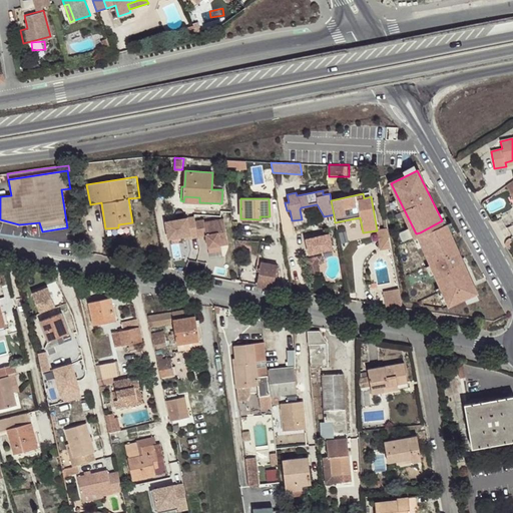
[(195,216),(166,221),(169,237),(182,235),(183,238),(198,236),(196,220),(195,216)]
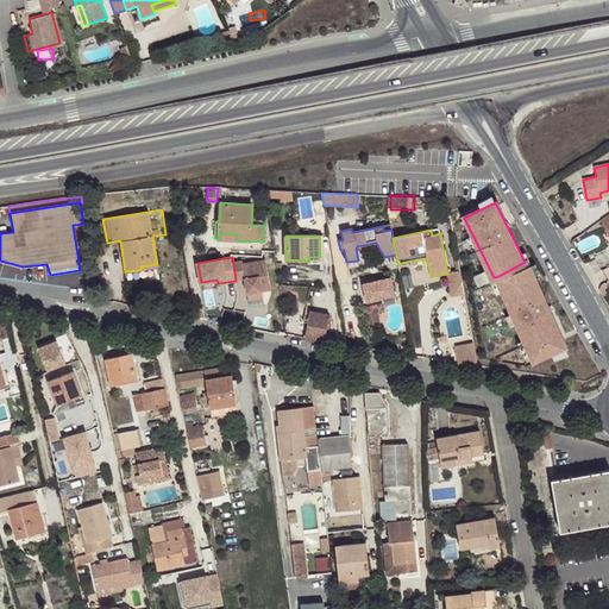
[(243,259),(233,262),(236,281),(245,280),(249,299),(263,296),(262,292),(270,290),(265,261),(244,264),(243,259)]
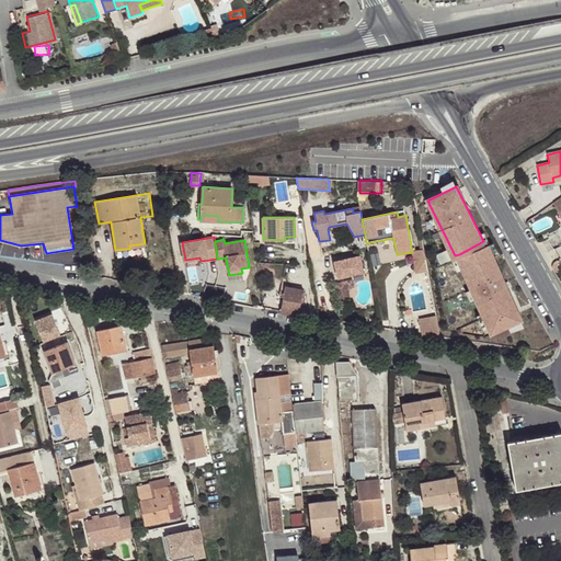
[(483,241),(459,254),(495,324),(525,309),(489,239),(483,241)]
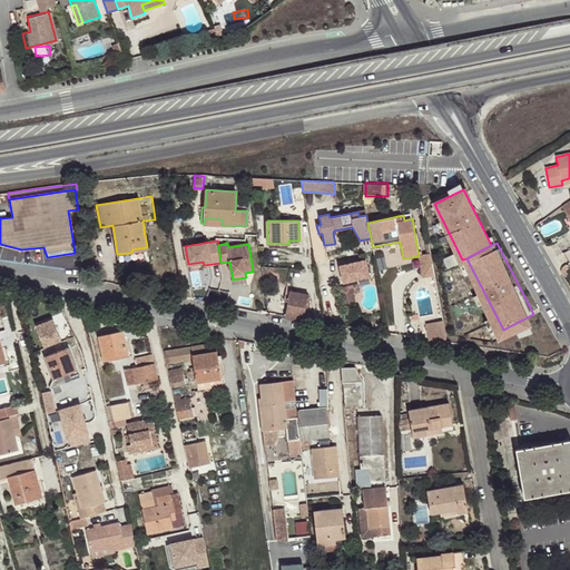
[(131,253),(117,254),(118,259),(148,255),(147,247),(131,249),(131,253)]
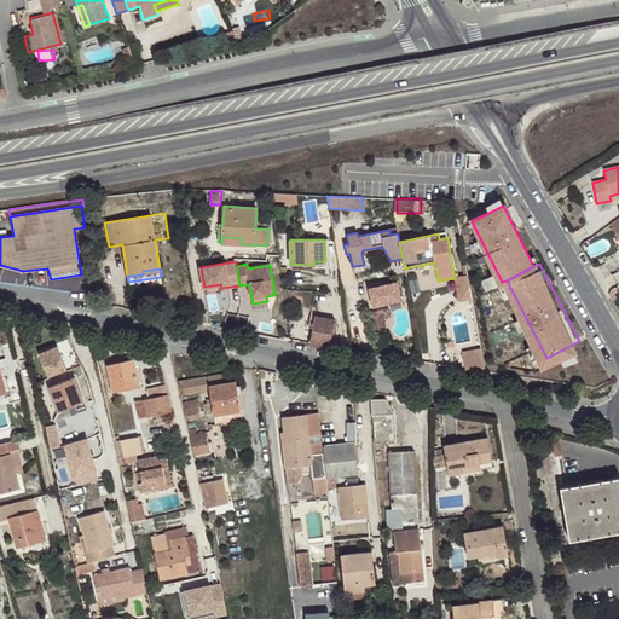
[(472,299),(468,276),(455,278),(460,301),(472,299)]
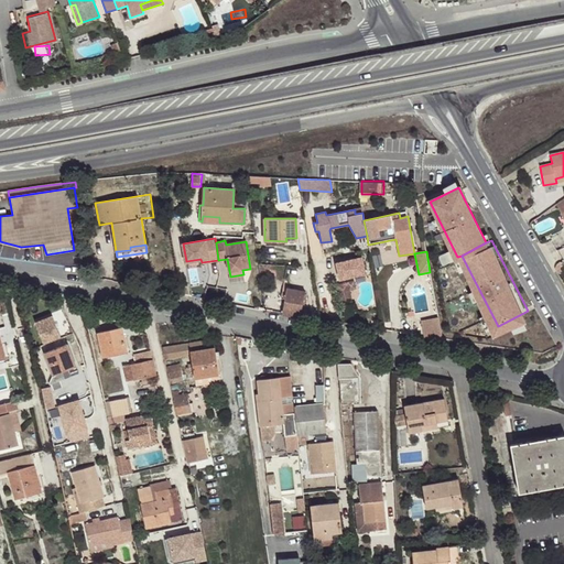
[(367,256),(338,259),(340,277),(369,273),(367,256)]
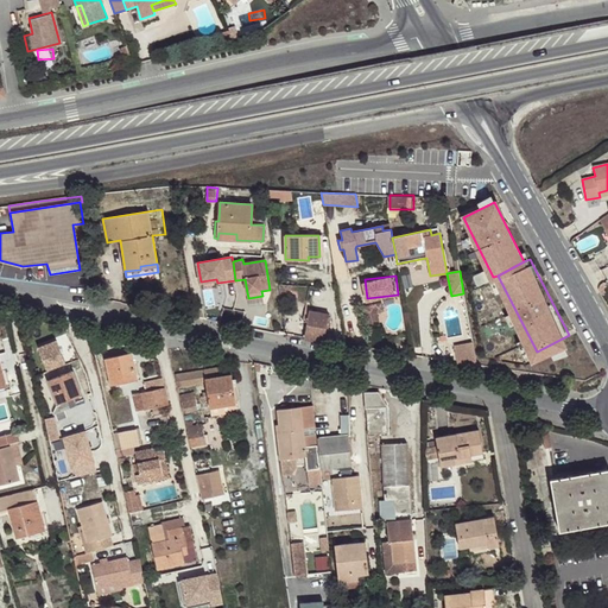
[(361,306),(368,335),(373,334),(372,329),(379,327),(375,311),(374,304),(361,306)]
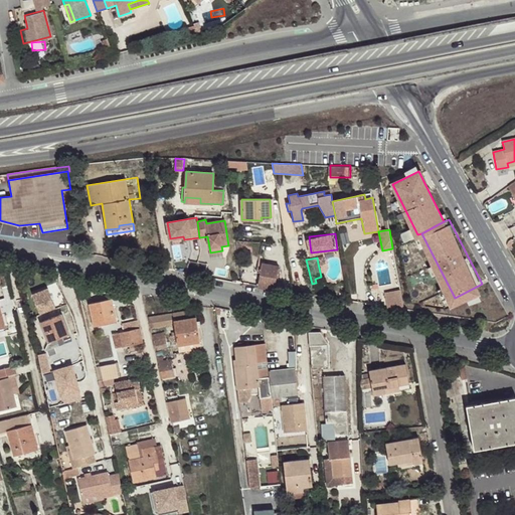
[(263,260),(260,274),(276,277),(279,263),(263,260)]
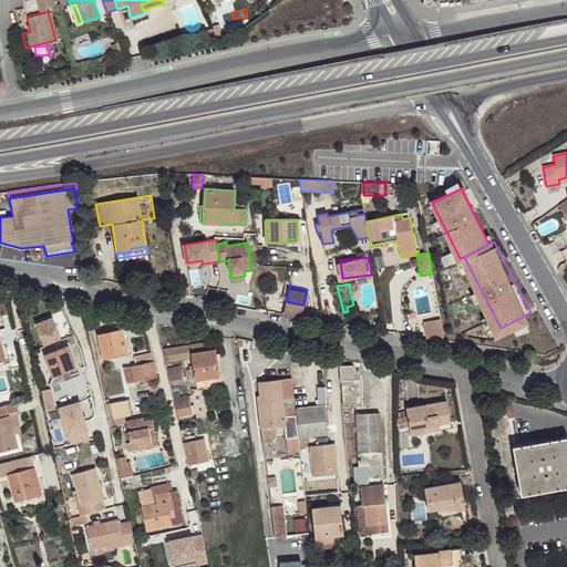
[(284,316),(301,319),(303,305),(286,301),(284,316)]
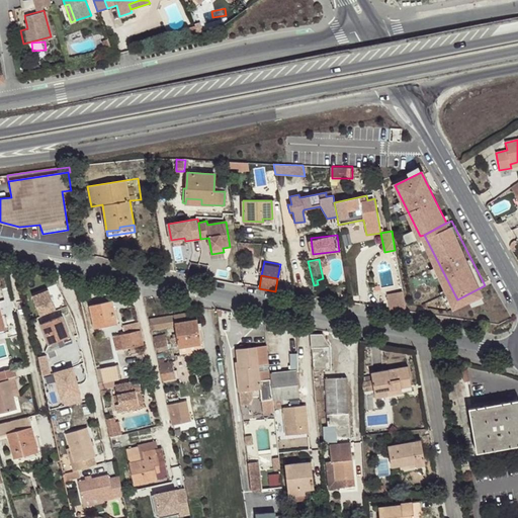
[(40,316),(56,310),(49,290),(32,296),(40,316)]
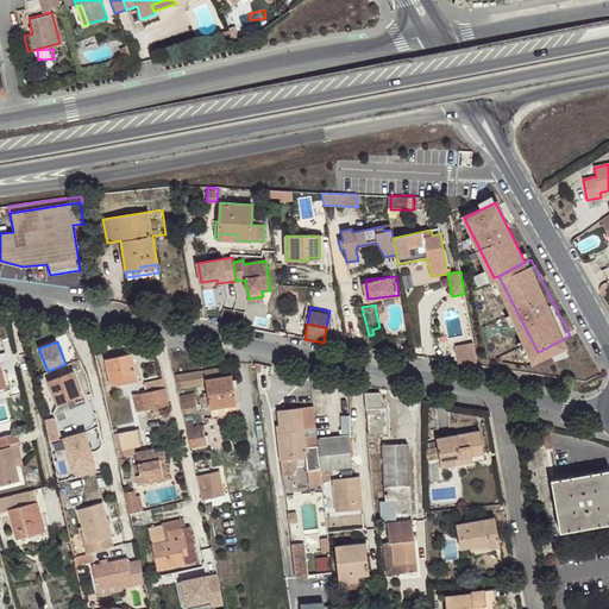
[(476,341),(457,344),(460,365),(479,363),(476,341)]
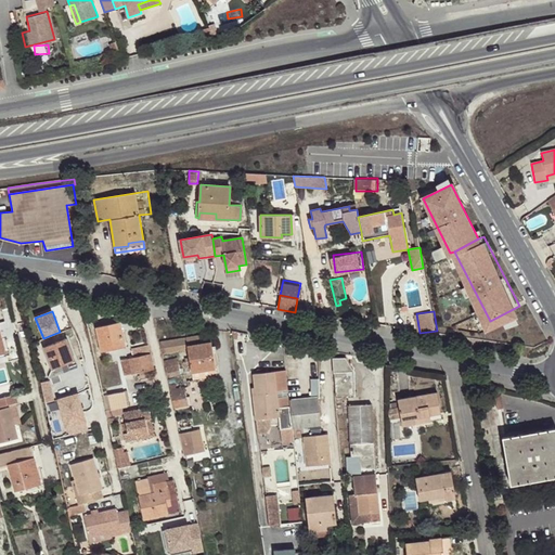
[(101,351),(113,349),(112,345),(124,343),(119,322),(95,327),(101,351)]
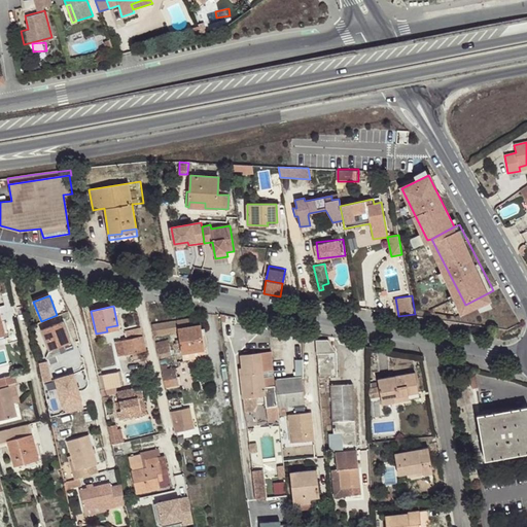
[(200,317),(151,324),(153,334),(153,336),(178,331),(181,354),(205,350),(200,317)]
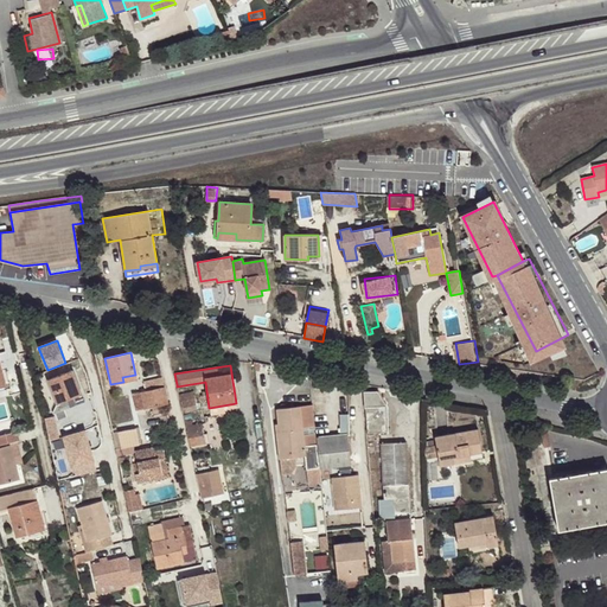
[(82,395),(72,370),(48,381),(57,404),(53,413),(56,422),(68,417),(64,409),(77,406),(74,397),(82,395)]
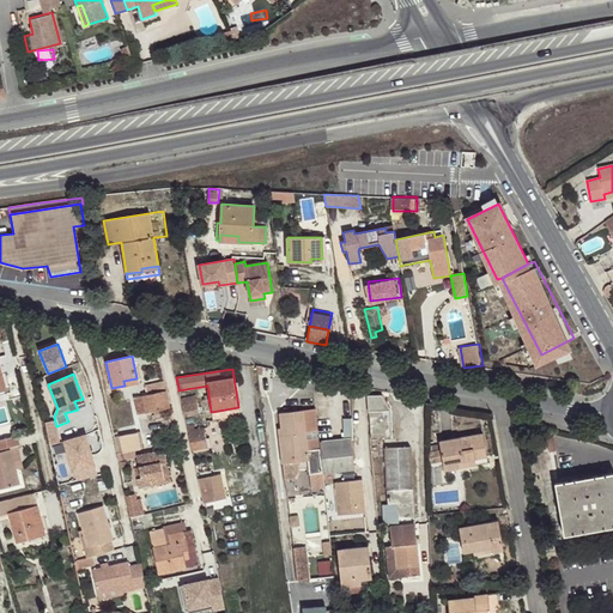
[(170,407),(167,390),(143,396),(146,413),(170,407)]
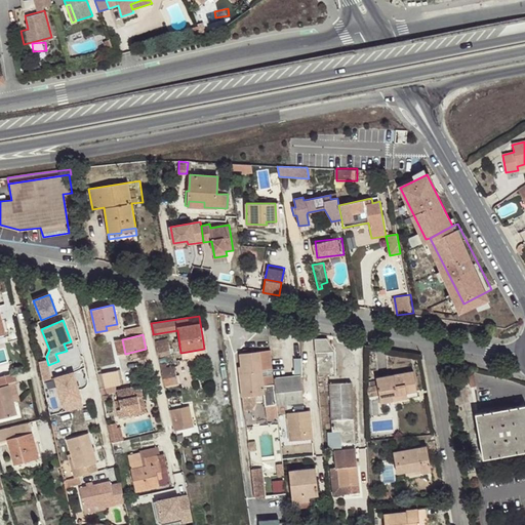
[(167,338),(155,341),(158,357),(170,355),(167,338)]
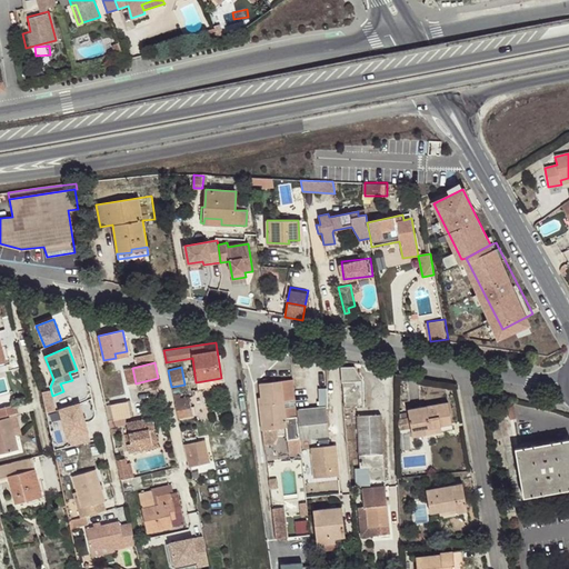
[(342,380),(343,406),(362,405),(360,378),(357,378),(355,375),(353,367),(340,368),(341,380),(342,380)]
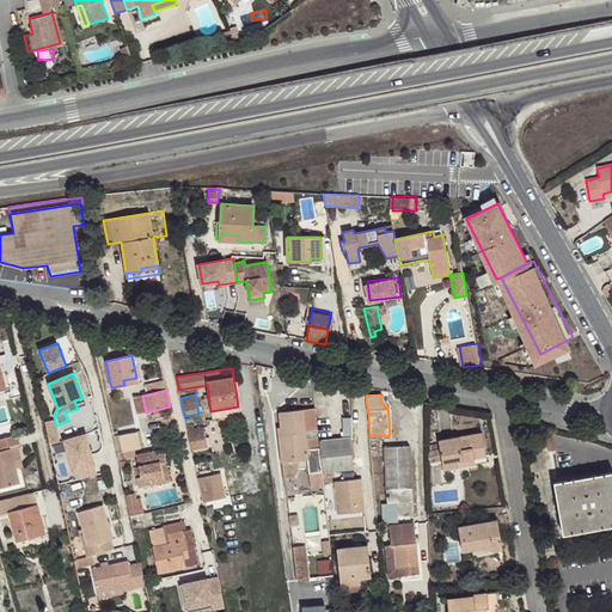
[(142,396),(133,397),(136,415),(146,412),(142,396)]
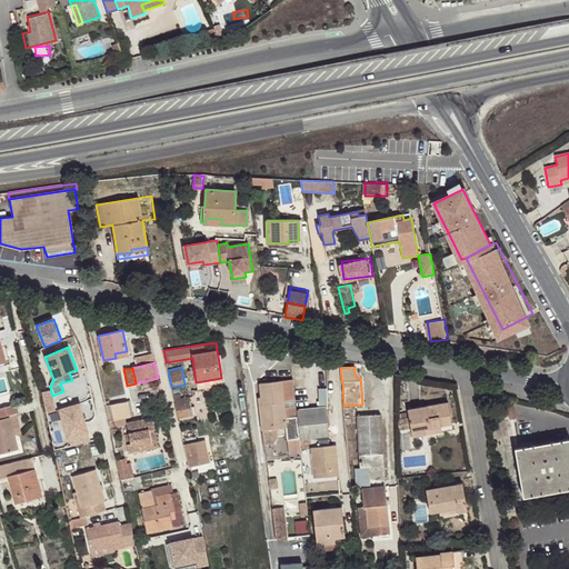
[(298,425),(293,380),(259,383),(260,397),(261,403),(259,403),(263,443),(272,442),(278,436),(278,428),(286,427),(287,440),(299,439),(298,425)]
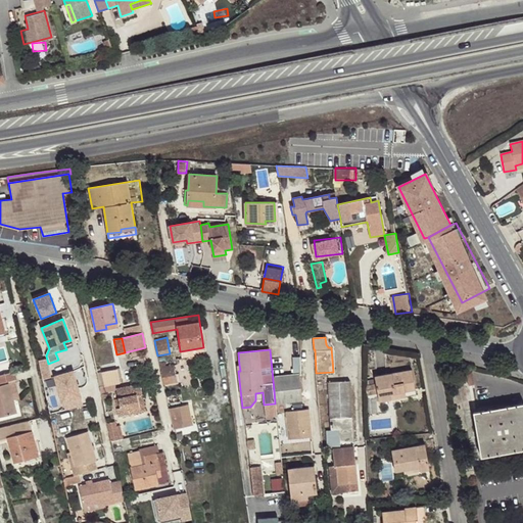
[(159,364),(163,384),(178,381),(174,365),(167,366),(165,362),(159,364)]
